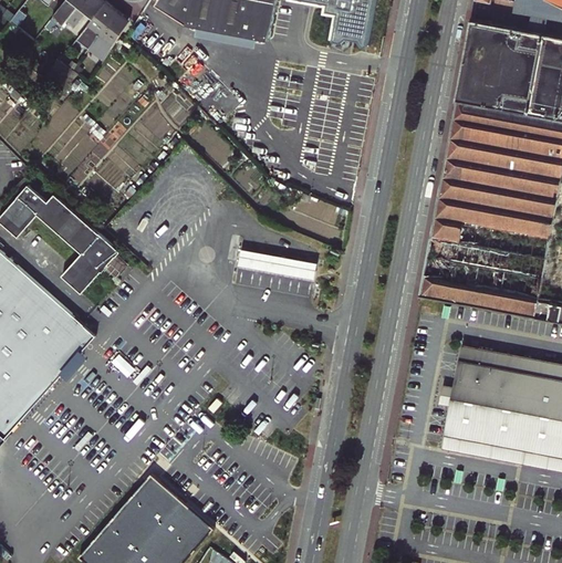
[(103,4),(97,0),(64,0),(49,21),(61,32),(66,25),(72,30),(84,13),(91,19),(103,4)]
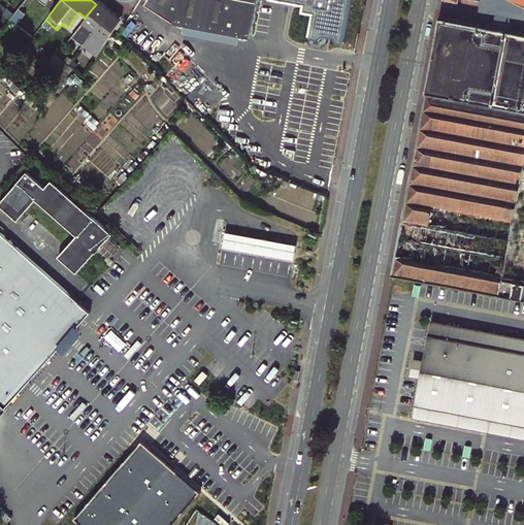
[(171,26),(173,24),(170,24),(173,11),(158,7),(146,0),(143,0),(140,5),(171,26)]
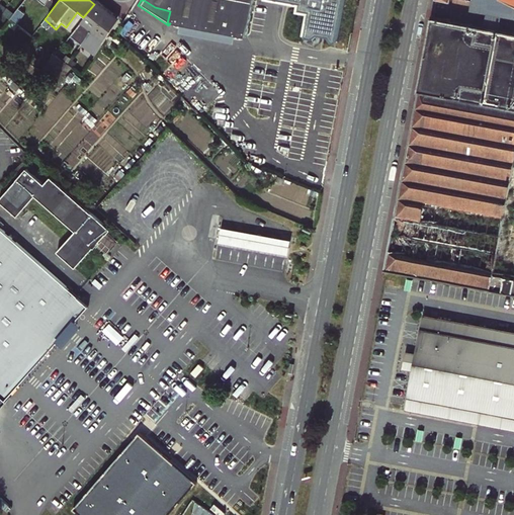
[(177,25),(233,35),(243,37),(250,0),(144,0),(155,7),(170,11),(167,23),(170,23),(177,25)]
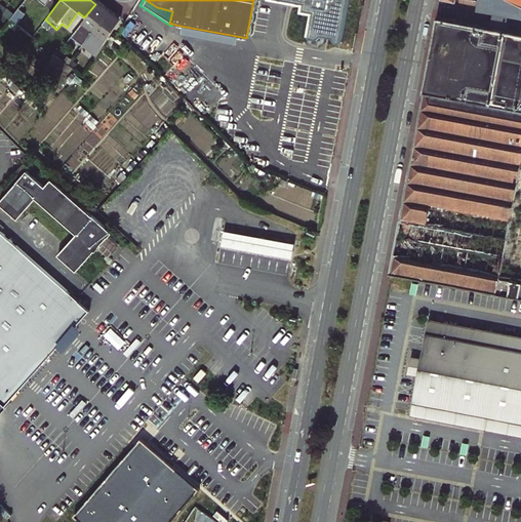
[(473,13),(489,16),(504,19),(520,22),(520,9),(502,0),(475,0),(475,3),(473,13)]
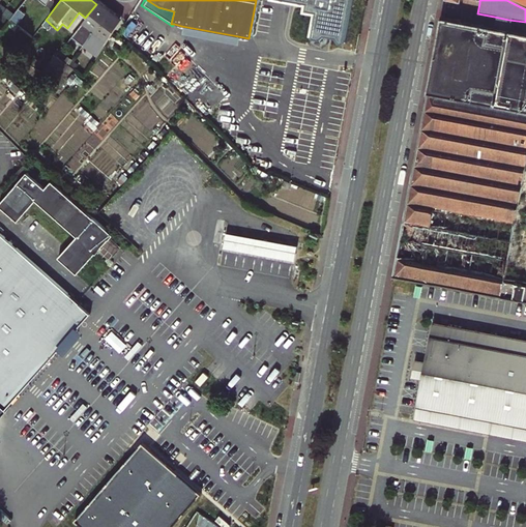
[(525,0),(506,0),(525,9),(525,0)]
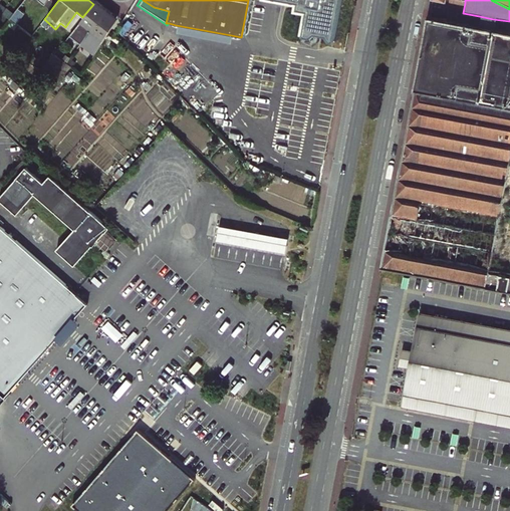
[(27,8),(21,3),(7,21),(13,27),(27,8)]
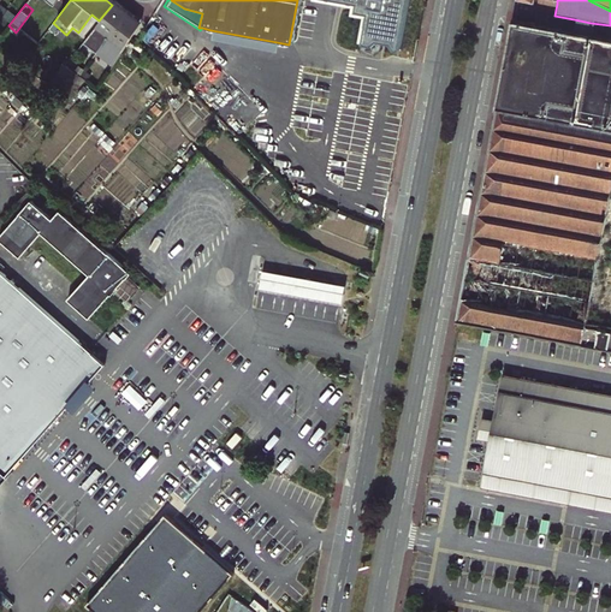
[(125,15),(112,5),(99,21),(84,40),(99,51),(125,15)]
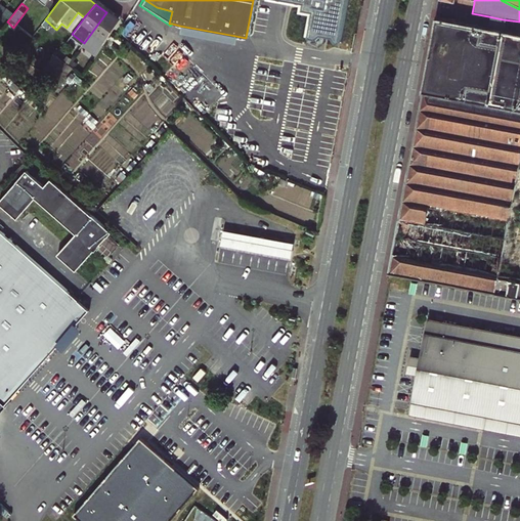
[(117,20),(106,12),(84,43),(97,53),(117,20)]
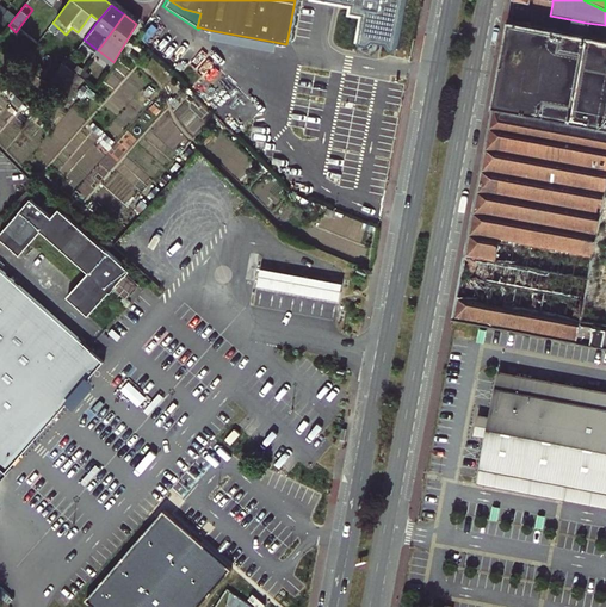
[(567,35),(583,38),(586,23),(569,19),(567,35)]
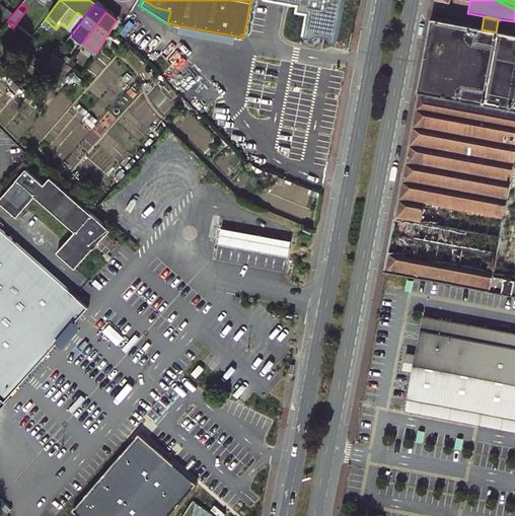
[(514,35),(496,32),(482,29),(430,20),(401,165),(391,220),(498,238),(514,146),(514,35)]
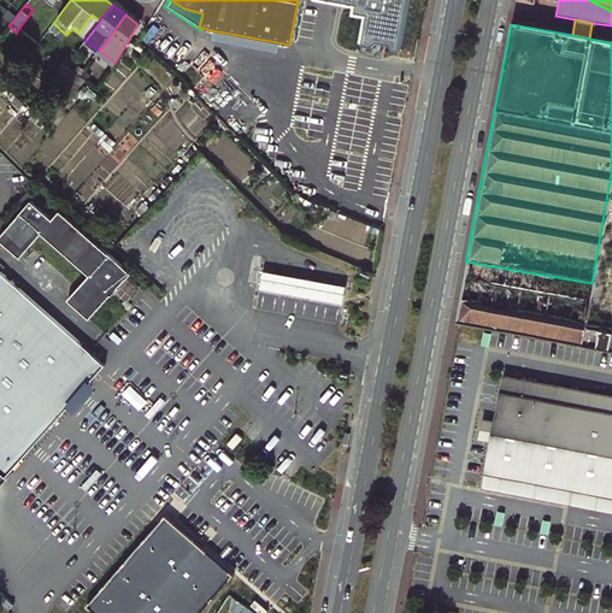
[(276,52),(277,42),(211,30),(209,40),(276,52)]
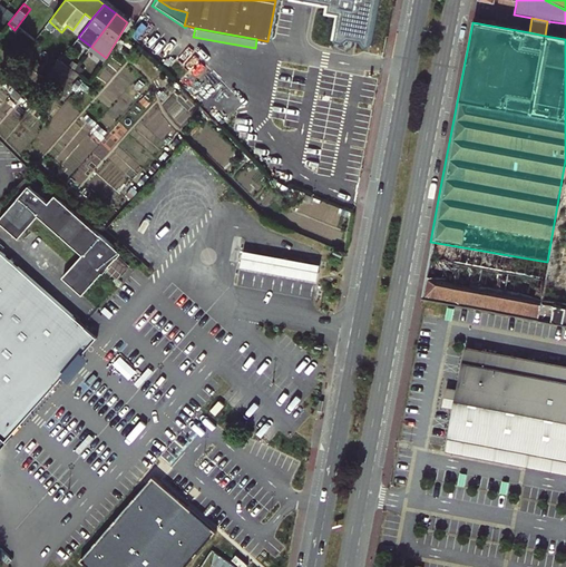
[(27,189),(0,221),(0,225),(18,242),(38,220),(80,258),(60,280),(80,297),(118,255),(99,238),(98,240),(54,199),(47,207),(27,189)]
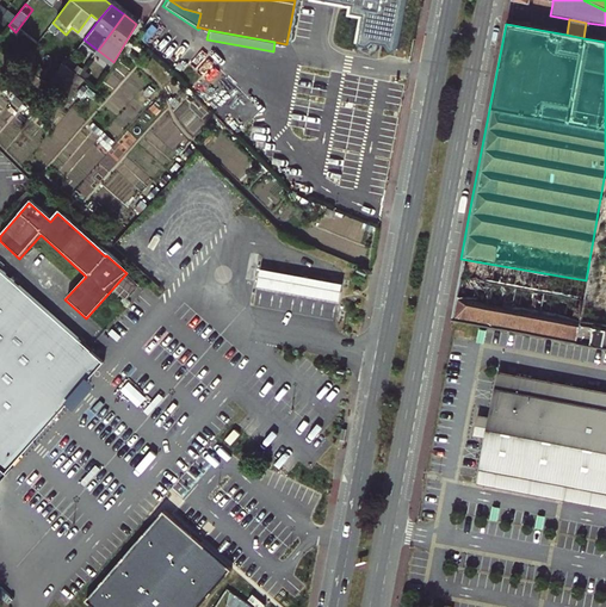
[(26,271),(43,286),(56,272),(39,256),(26,271)]
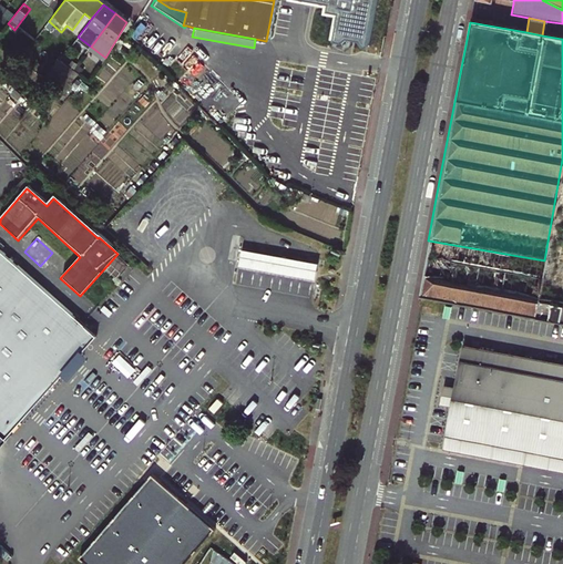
[(562,305),(536,300),(544,260),(428,241),(417,299),(562,325),(562,305)]
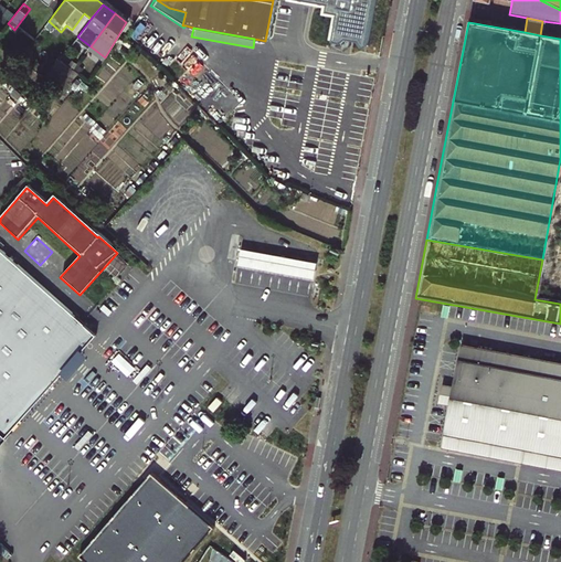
[(313,262),(235,248),(232,264),(310,277),(313,262)]
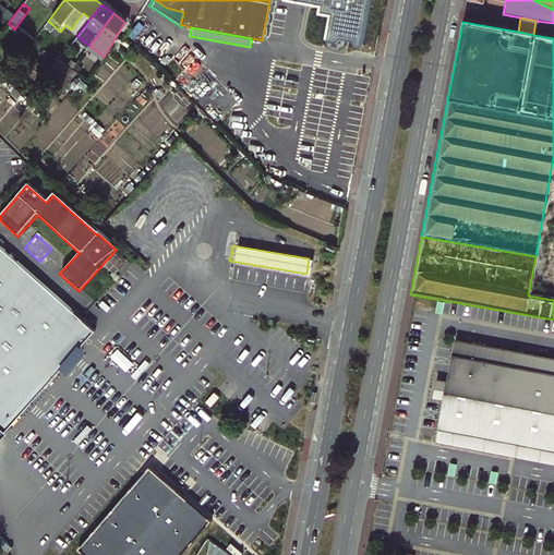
[(0,431),(2,433),(16,417),(16,411),(28,399),(34,399),(45,387),(62,366),(61,362),(73,351),(77,352),(92,333),(0,251),(0,431)]
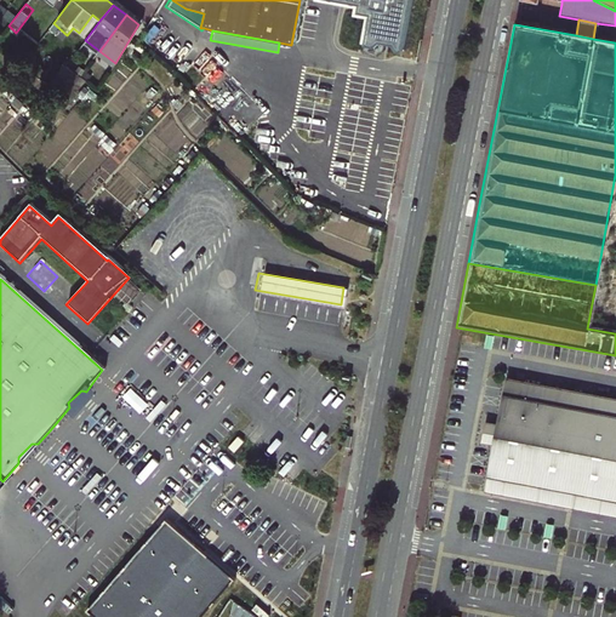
[(136,286),(129,279),(108,301),(115,308),(120,303),(124,307),(137,293),(132,289),(136,286)]
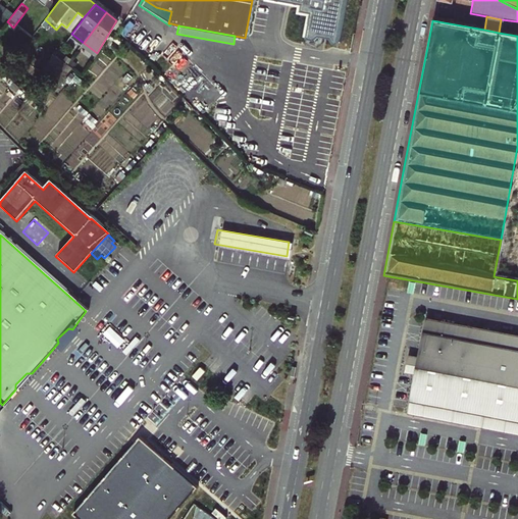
[(517,339),(423,321),(416,361),(406,359),(404,373),(414,376),(407,413),(517,433),(517,339)]
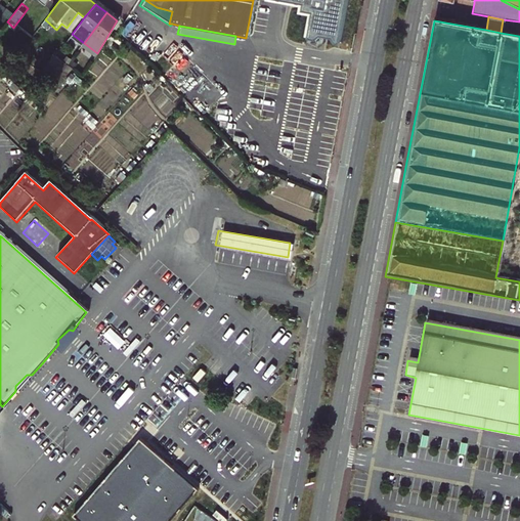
[(57,405),(61,400),(46,387),(42,391),(57,405)]
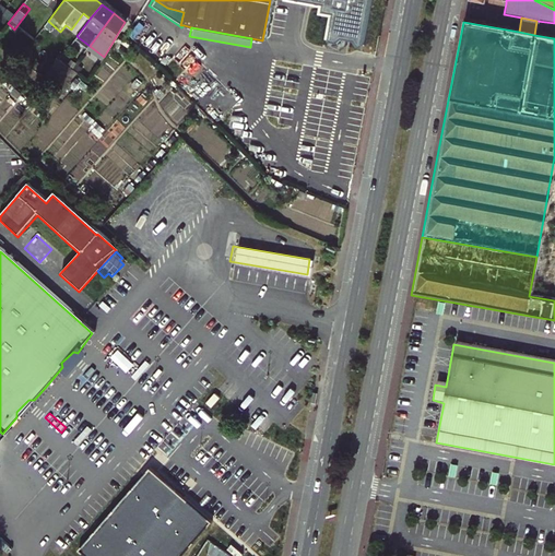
[(180,555),(208,523),(148,470),(75,552),(80,555),(180,555)]
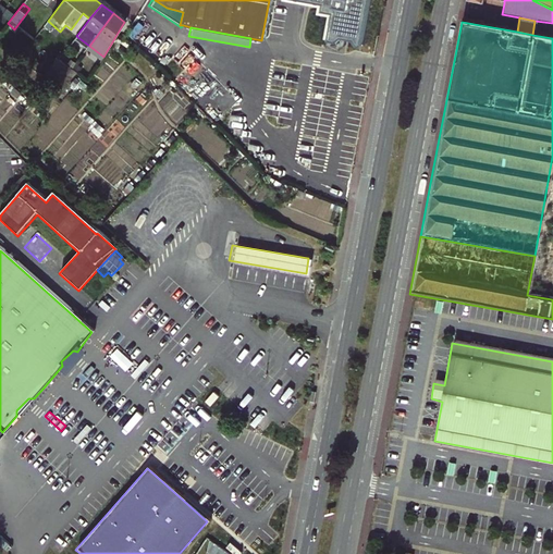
[(226,553),(209,542),(203,552),(205,553),(226,553)]
